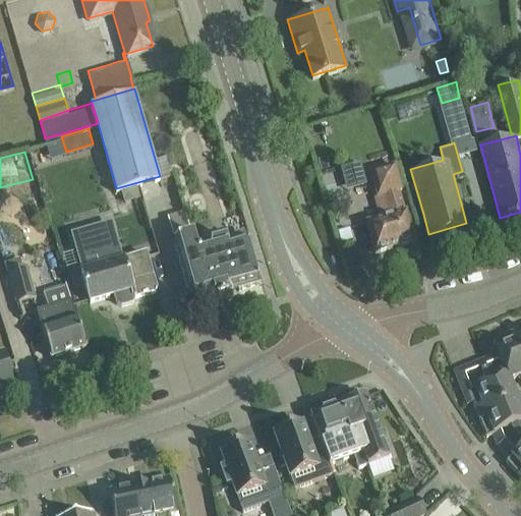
[(367,181),(360,159),(340,165),(346,187),(367,181)]
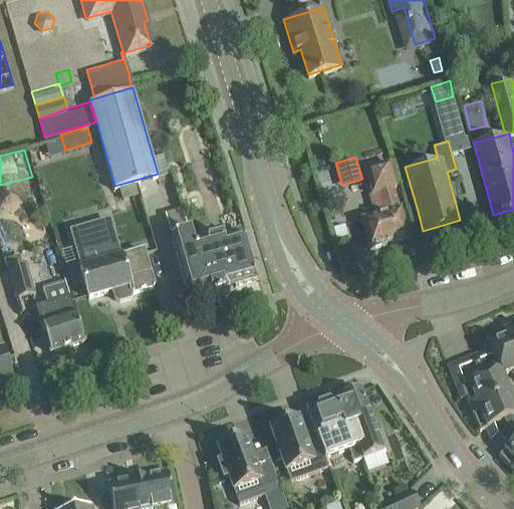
[(408,235),(394,184),(397,184),(390,160),(365,167),(372,190),(377,189),(383,210),(361,217),(369,246),(408,235)]
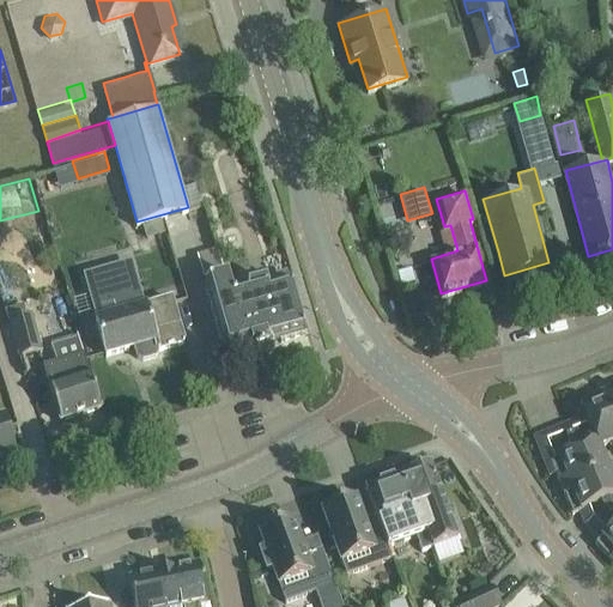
[(132,261),(89,274),(99,313),(95,314),(105,352),(129,345),(128,341),(133,340),(137,353),(143,356),(155,352),(158,347),(183,339),(177,316),(170,295),(146,301),(143,301),(132,261)]
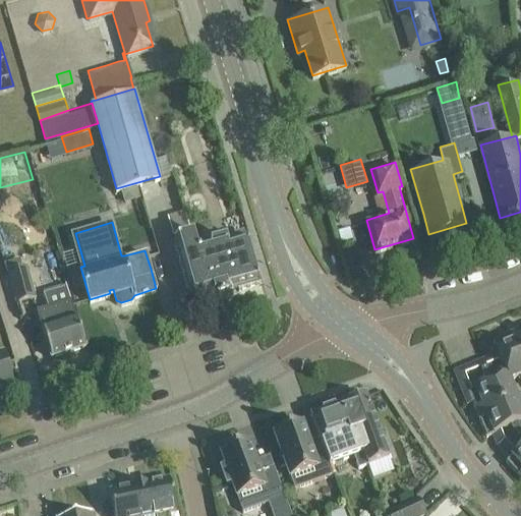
[(243,229),(226,234),(211,238),(213,246),(197,250),(192,231),(174,237),(190,297),(209,292),(211,298),(232,292),(232,289),(258,282),(243,229)]
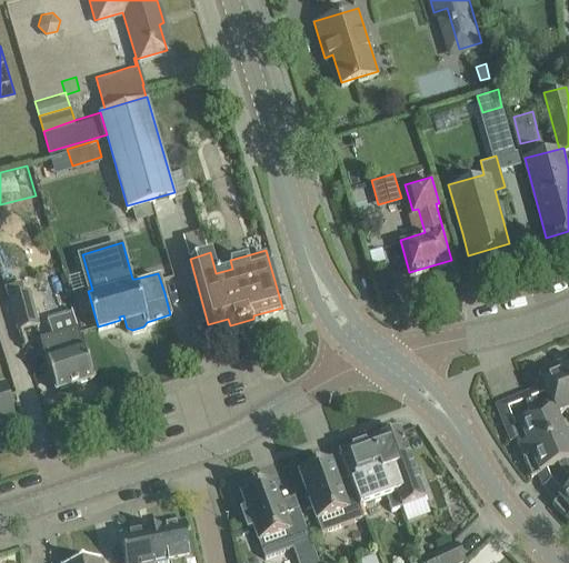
[(8,293),(17,327),(38,321),(29,288),(8,293)]
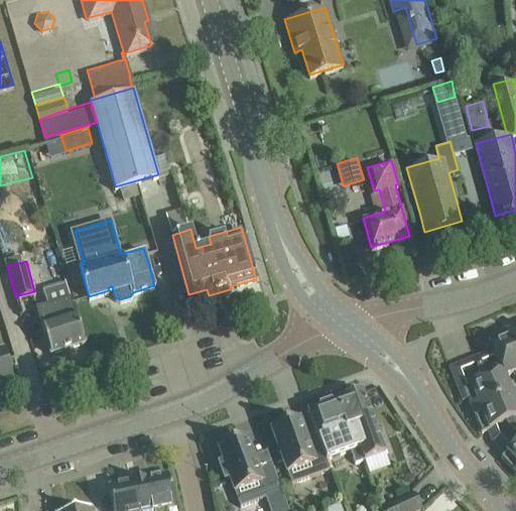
[(85,341),(70,293),(66,278),(41,285),(46,300),(35,304),(50,351),(85,341)]
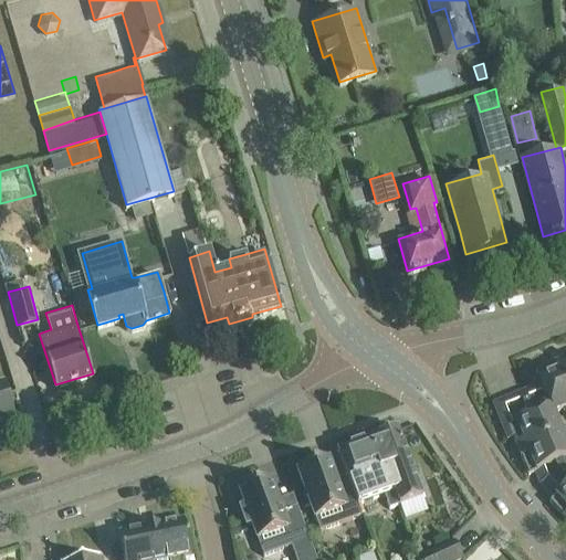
[(548,411),(554,410),(564,405),(565,411),(565,354),(535,367),(540,380),(526,386),(528,391),(535,389),(542,407),(548,411)]
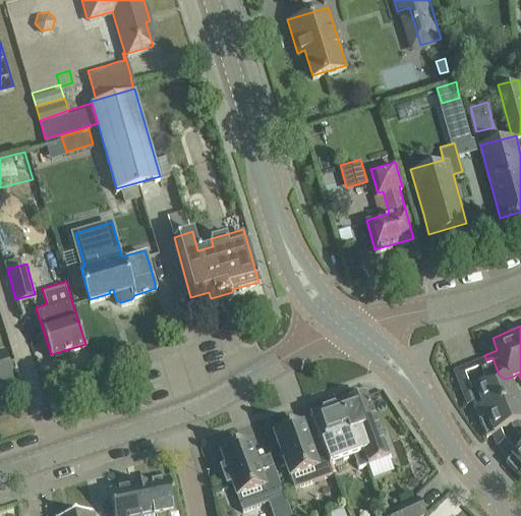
[(0,383),(13,379),(4,348),(0,348),(0,383)]
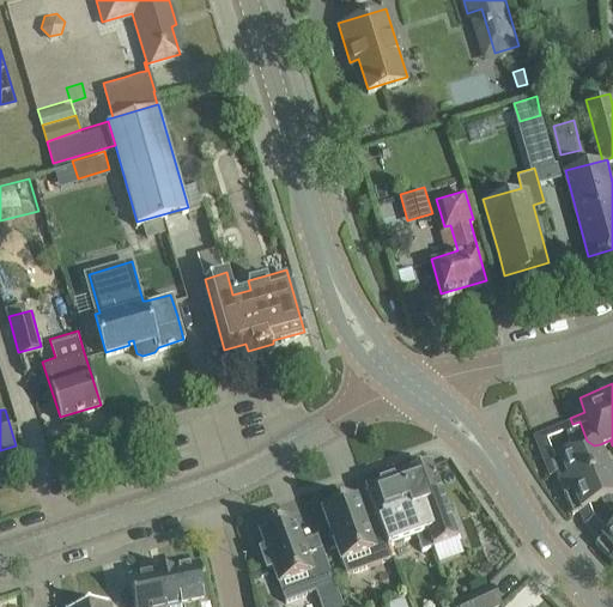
[(584,521),(612,503),(612,461),(607,463),(600,444),(594,445),(587,441),(580,422),(572,424),(570,418),(534,432),(545,460),(551,457),(572,510),(580,508),(584,521)]
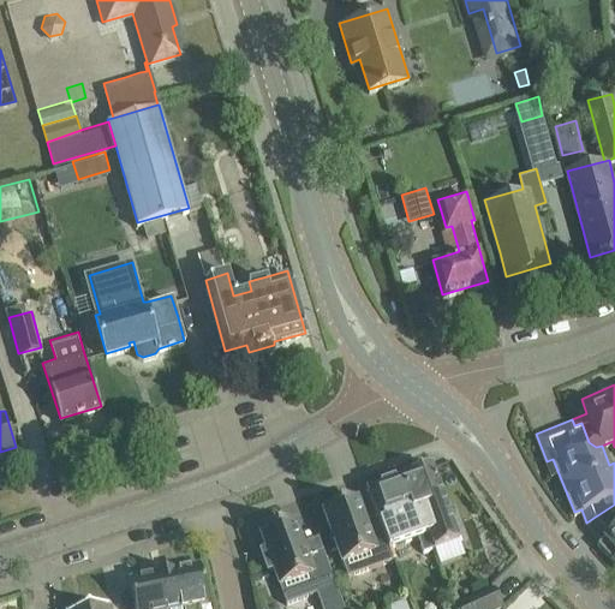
[(431,463),(402,473),(424,531),(428,530),(434,545),(459,536),(431,463)]
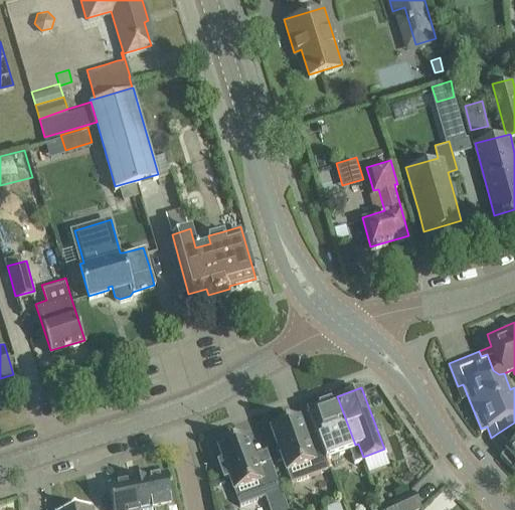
[(354,460),(363,457),(358,444),(355,445),(337,396),(307,407),(318,440),(324,456),(325,456),(350,447),(354,460)]
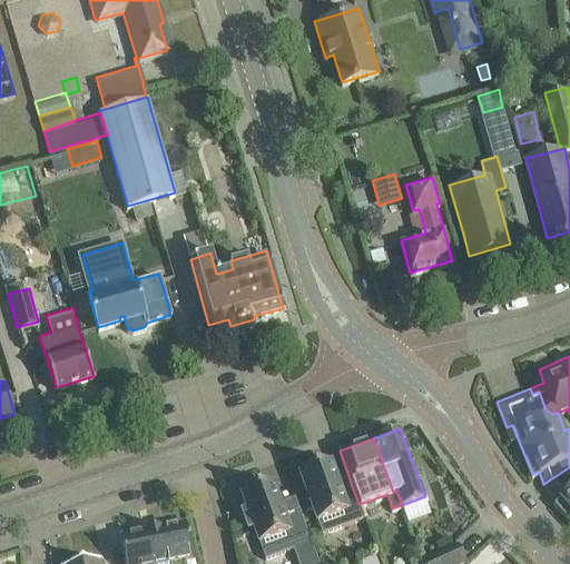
[(364,515),(360,504),(359,504),(352,486),(341,491),(330,462),(316,466),(315,462),(302,466),(304,471),(301,472),(322,531),(364,515)]
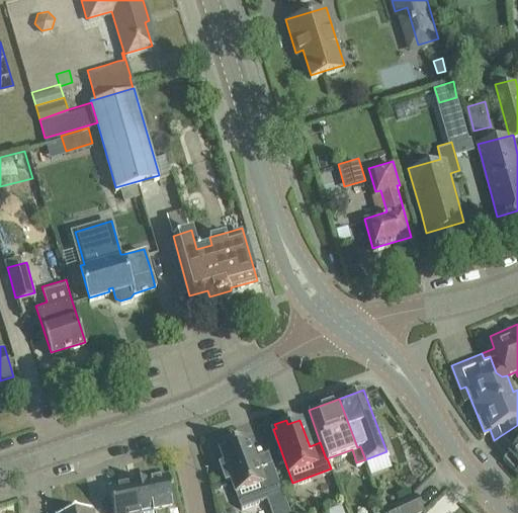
[(517,425),(494,440),(506,452),(503,456),(517,472),(517,425)]
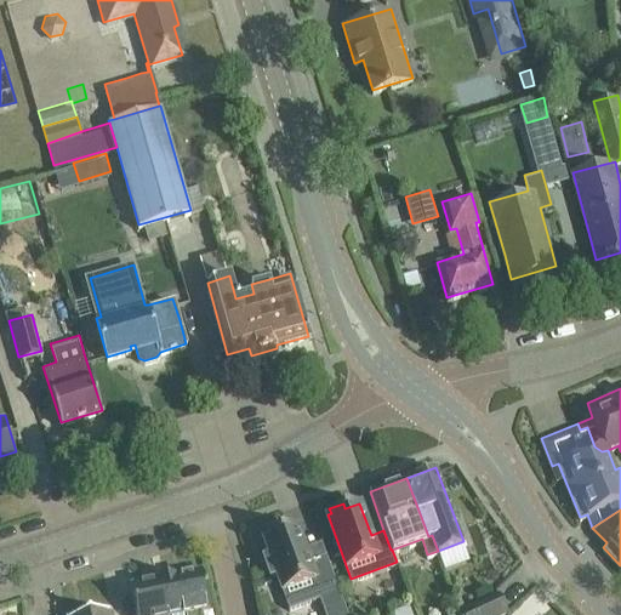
[(325,614),(348,614),(325,551),(307,558),(296,527),(281,531),(279,527),(266,531),(267,536),(263,537),(269,554),(265,557),(271,573),(275,571),(289,607),(319,596),(325,614)]
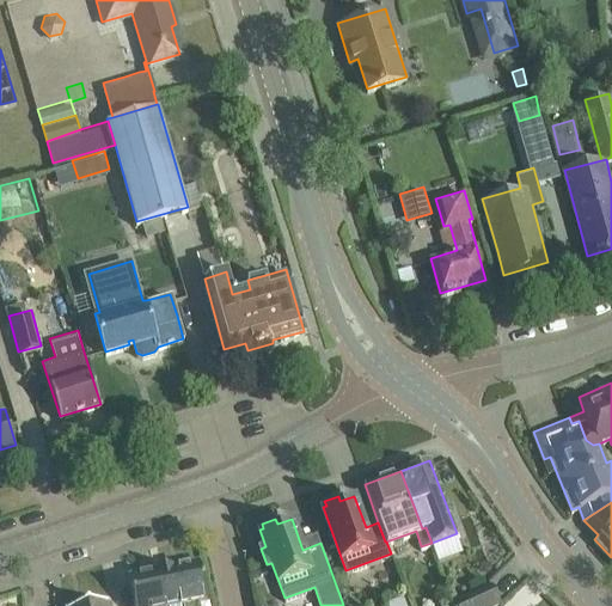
[(199,559),(173,564),(182,605),(199,605),(197,598),(206,597),(199,559)]
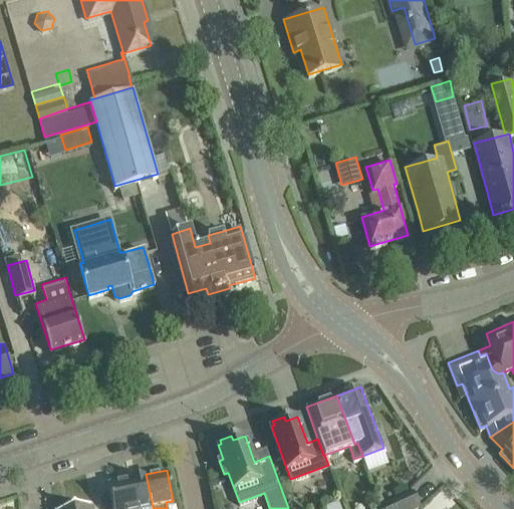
[(153,508),(146,474),(145,473),(130,476),(130,477),(107,482),(112,508),(153,508)]
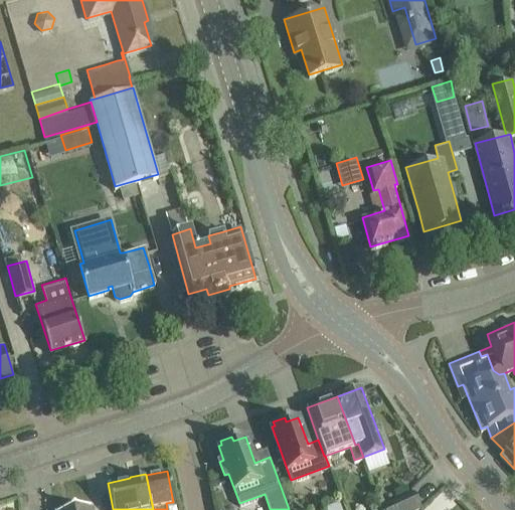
[(380,509),(407,509),(419,505),(412,490),(379,505),(380,509)]
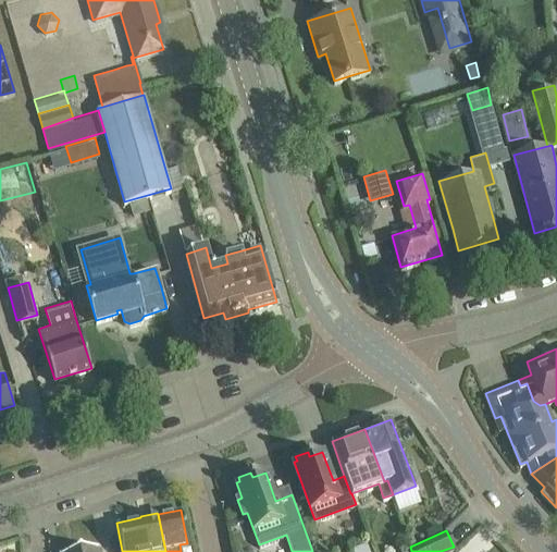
[(370,539),(353,546),(354,551),(368,551),(373,551),(370,539)]
